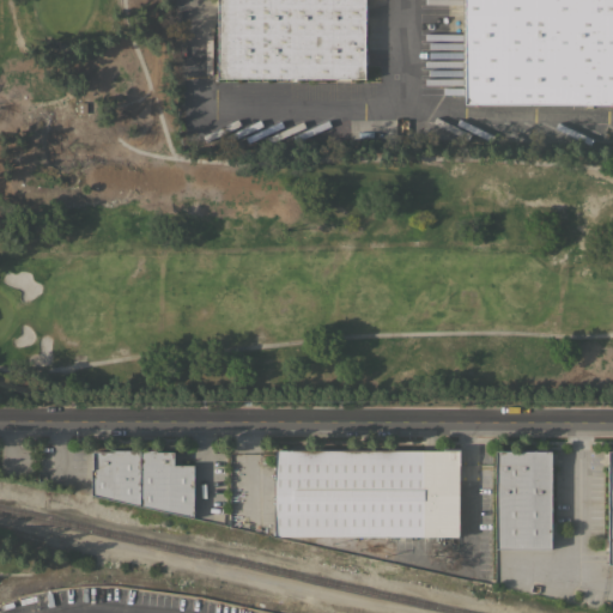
[(217,0),(364,0),(364,78),(217,78),(217,0)]
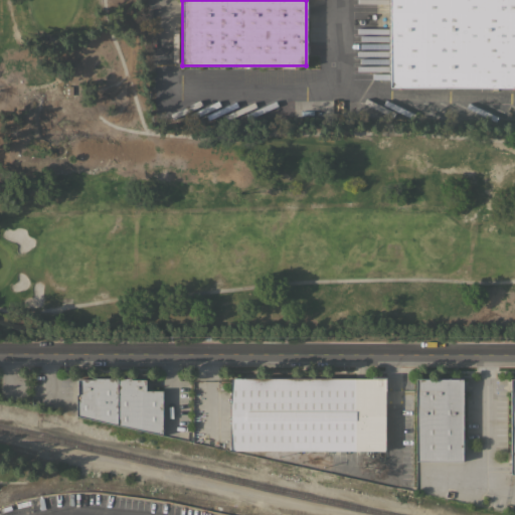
[(514,0),(514,87),(389,88),(389,0),(514,0)]
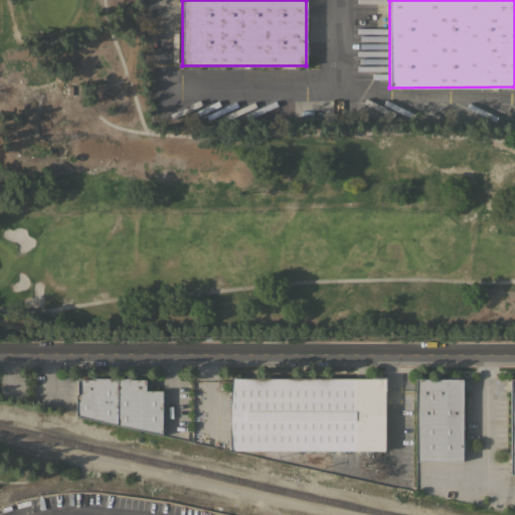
[(385,378),(384,451),(230,451),(230,377),(385,378)]
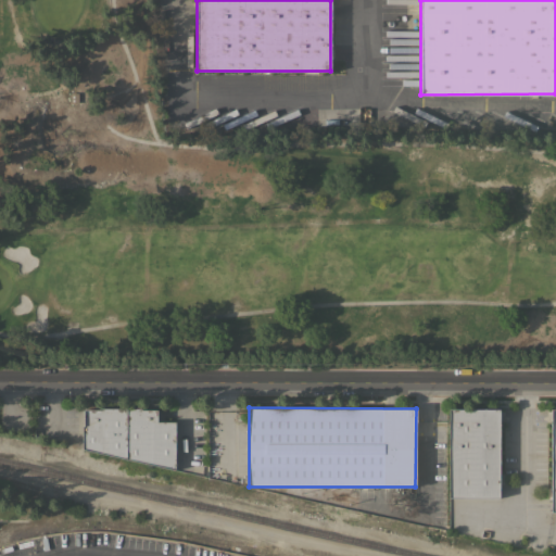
[(99,408),(140,408),(140,409),(158,409),(158,421),(175,421),(175,470),(100,453),(99,409),(99,408)]
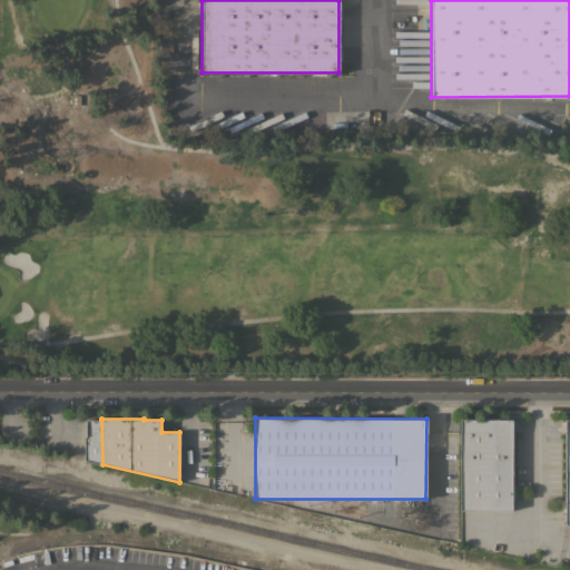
[(102,464),(85,460),(84,436),(86,436),(86,420),(101,420),(102,464)]
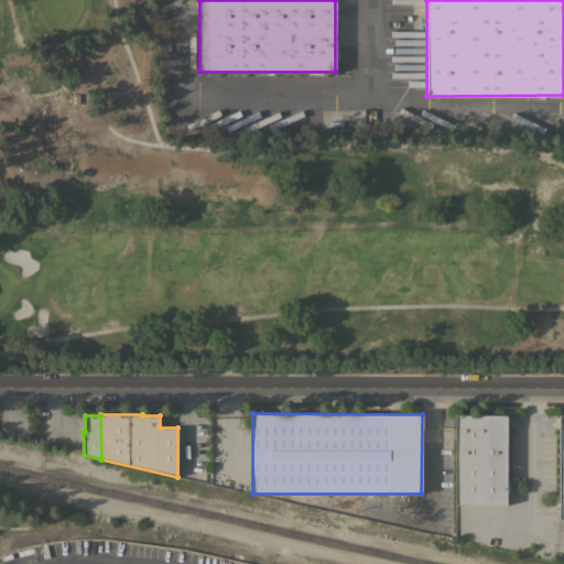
[(455,415),(507,415),(507,505),(455,506),(455,415)]
